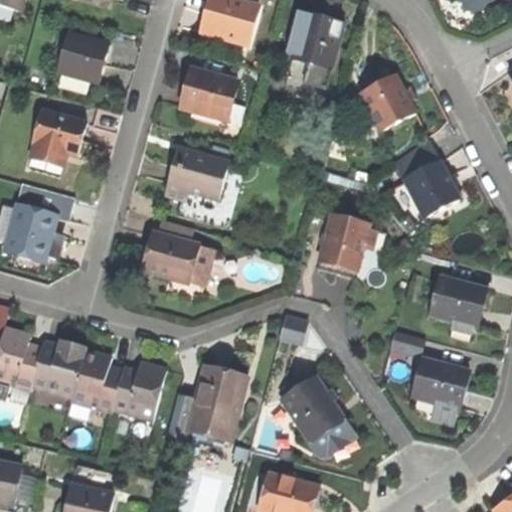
[(0,4),(16,10),(18,0),(0,0),(0,4)]
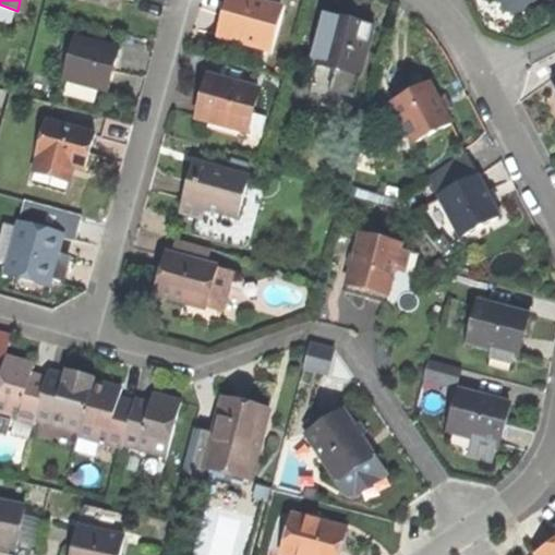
[(257,0),(225,0),(216,34),(266,47),(277,5),(257,0)]
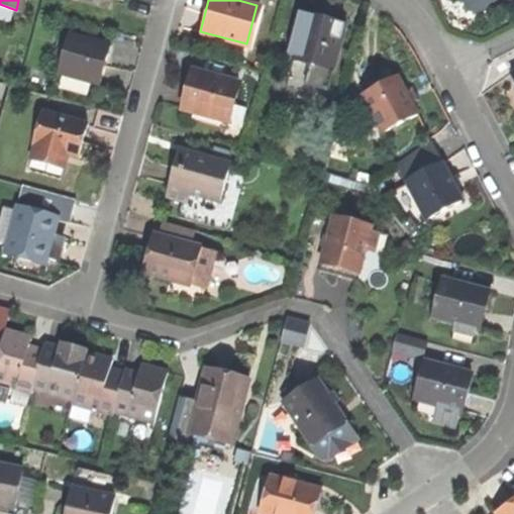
[(476,11),(484,7),(483,5),(480,0),(460,0),(466,9),(476,11)]
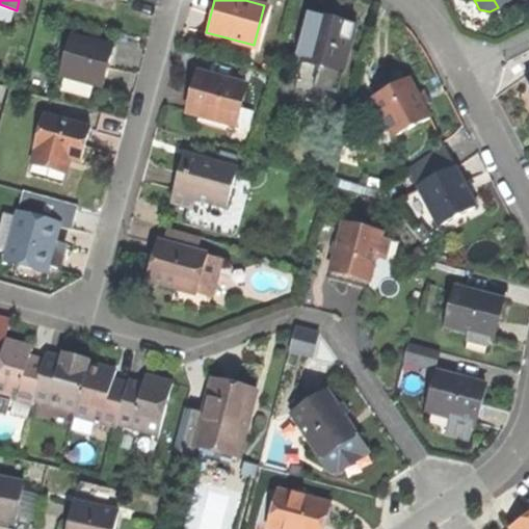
[(507,0),(497,5),(498,7),(504,19),(528,7),(525,0),(507,0)]
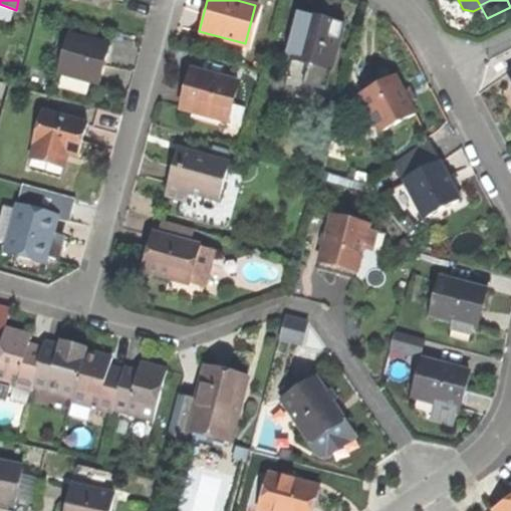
[(318,18),(300,13),(284,71),(307,77),(305,83),(321,87),(339,24),(318,18)]
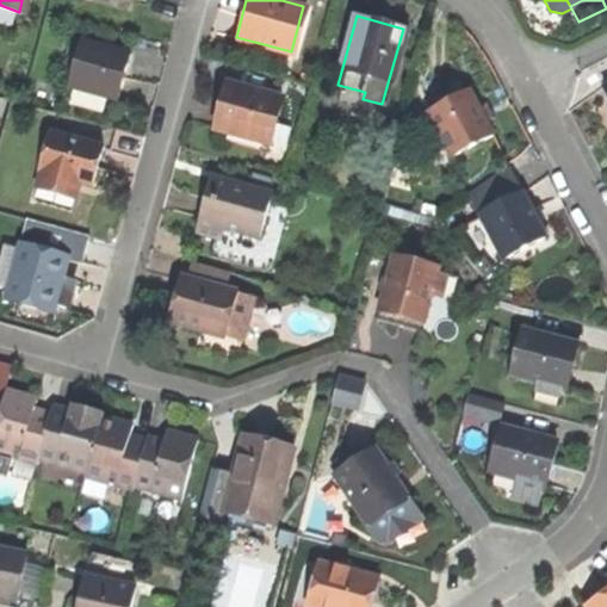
[(128,50),(78,36),(66,81),(115,95),(122,72),(128,50)]
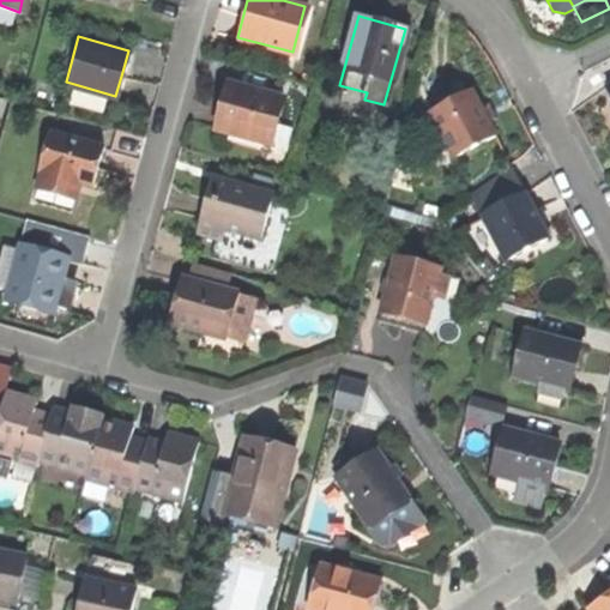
[(219,138),(265,151),(281,96),(225,80),(218,109),(213,127),(222,130),(219,138)]
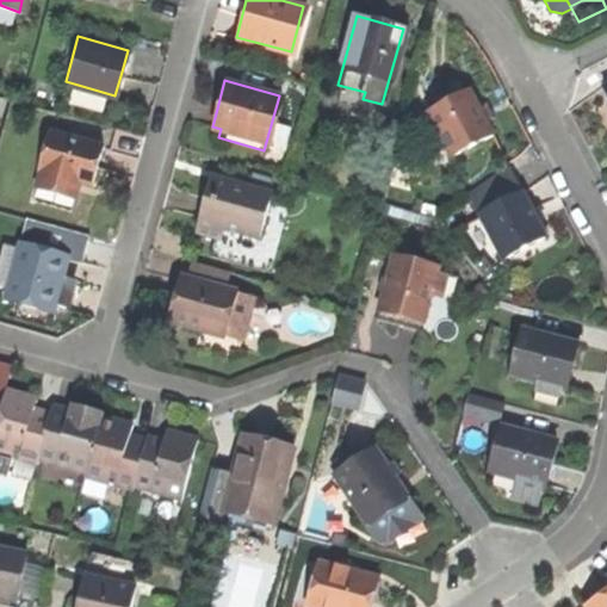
[(466,86),(425,110),(450,154),(491,130),(484,117),(481,111),(477,104),(466,86)]
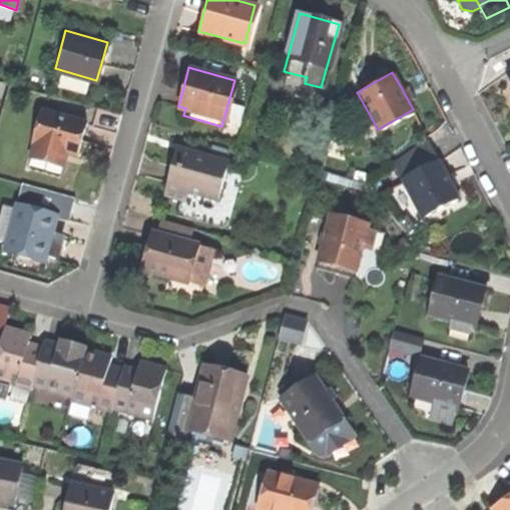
[(406,84),(401,87),(404,93),(407,98),(412,95),(406,84)]
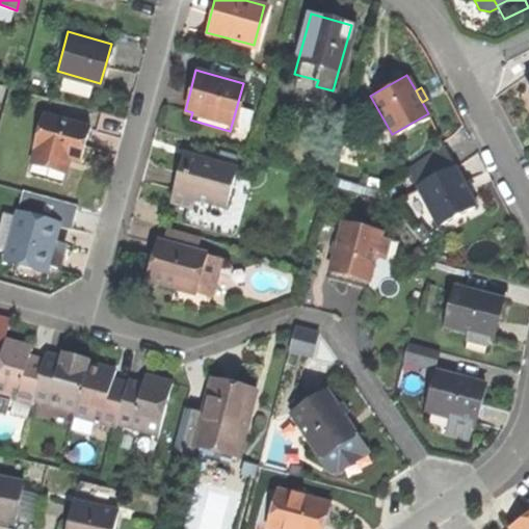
[(31,147),(33,148),(68,157),(78,160),(82,146),(87,125),(41,112),(31,147)]
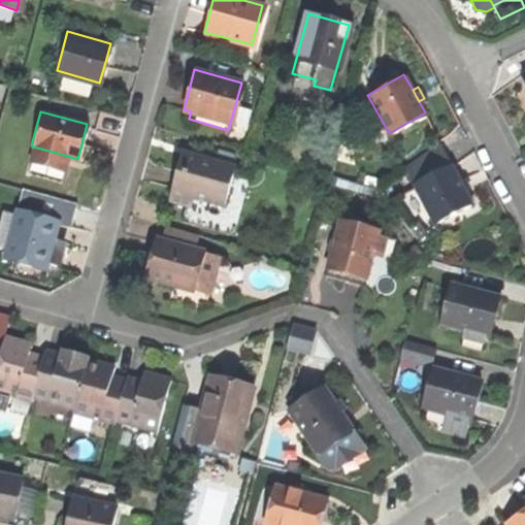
[(403,164),(414,185),(430,215),(433,222),(469,202),(460,186),(435,141),(403,164)]
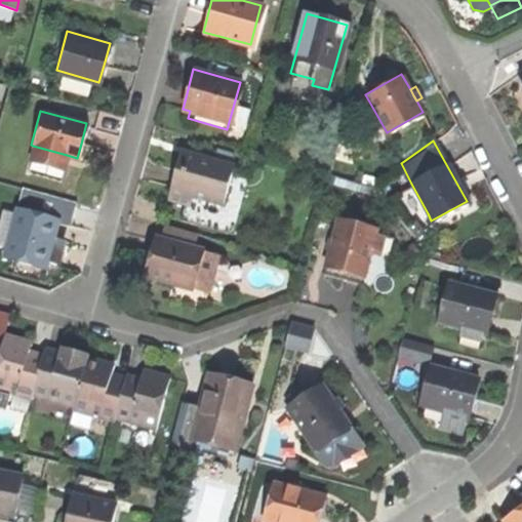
[(67,155),(33,146),(29,161),(63,169),(67,155)]
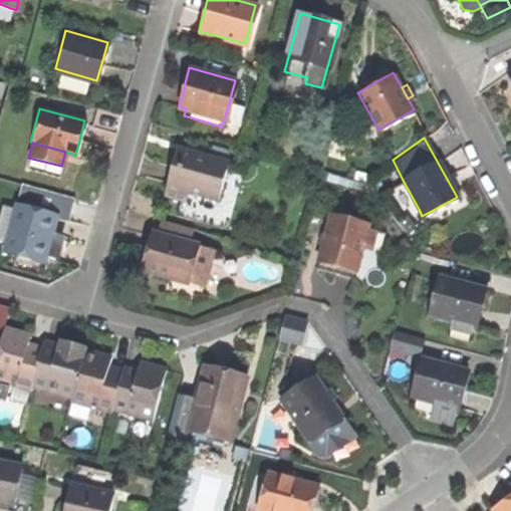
[(185,192),(214,200),(226,159),(207,154),(206,157),(176,148),(169,173),(163,193),(183,199),(185,192)]
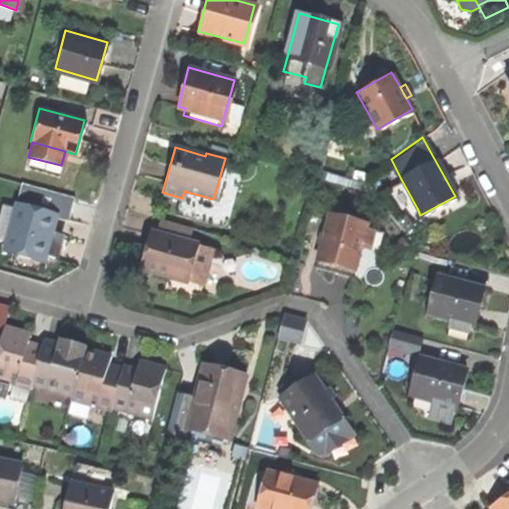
[(341,156),(323,151),(319,166),(337,171),(341,156)]
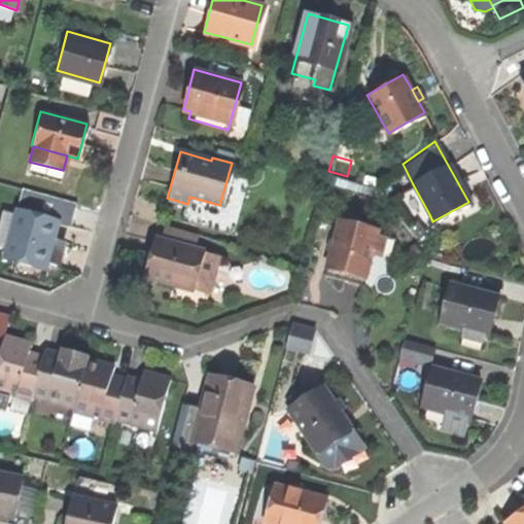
[(415,221),(429,214),(413,184),(400,190),(415,221)]
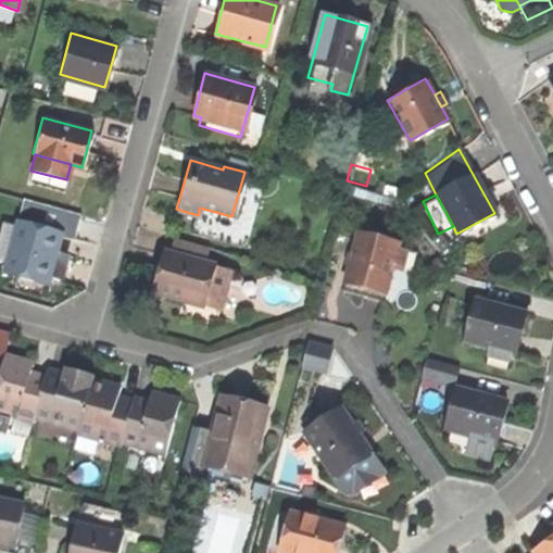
[(0,260),(4,262),(14,224),(1,221),(0,224),(0,260)]
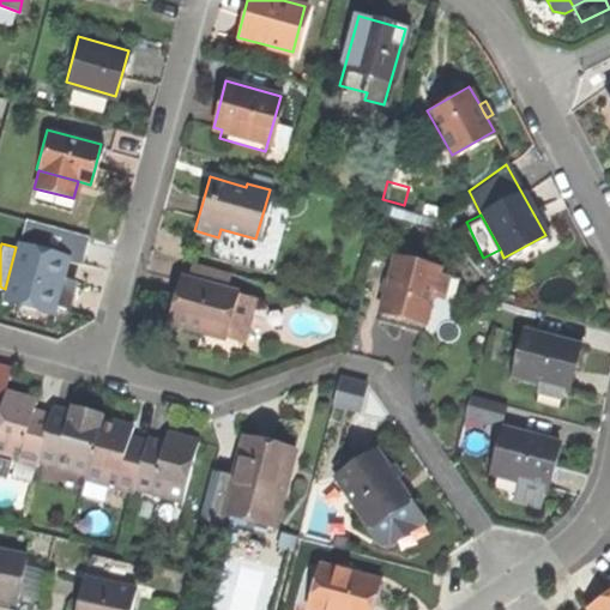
[(17,245),(16,247),(5,289),(2,299),(50,310),(58,284),(65,257),(17,245)]
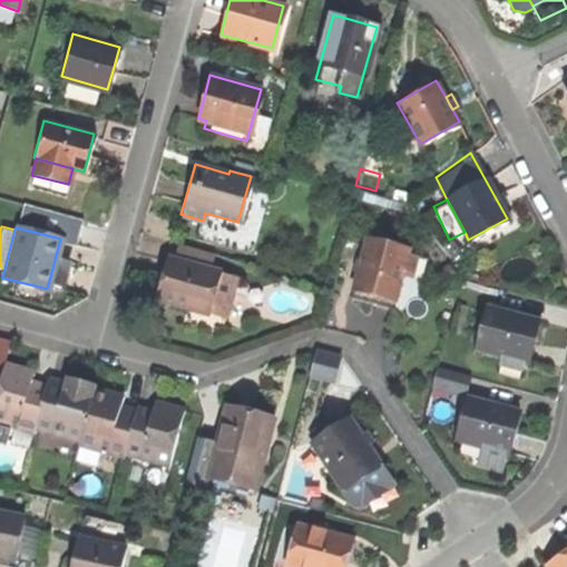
[(364,237),(351,287),(393,299),(398,284),(400,274),(406,252),(407,248),(364,237)]
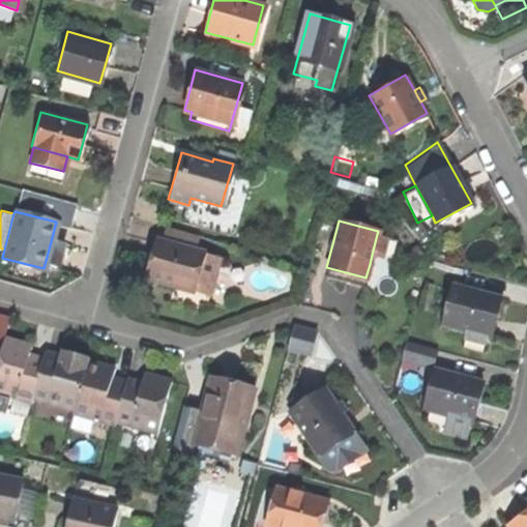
[(164,225),(159,239),(188,247),(193,233),(164,225)]
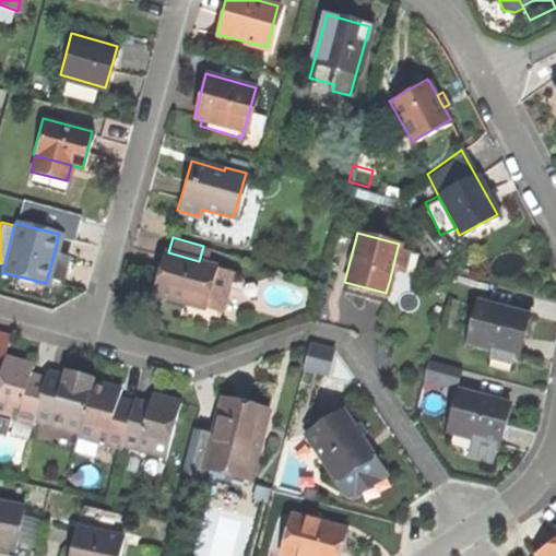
[(406,249),(398,247),(392,269),(401,271),(406,249)]
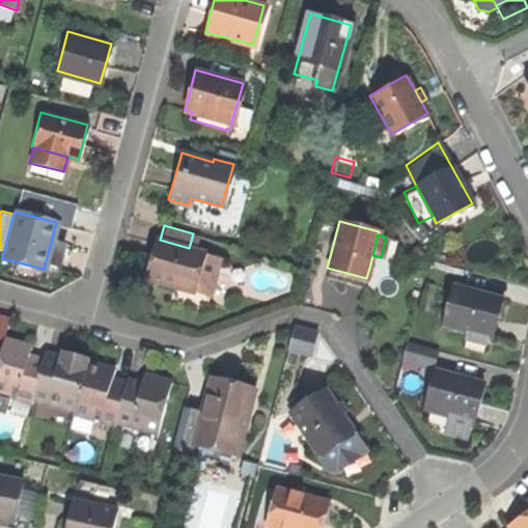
[(173,285),(193,290),(203,252),(189,248),(160,240),(158,240),(155,252),(150,267),(156,269),(153,280),(173,285)]
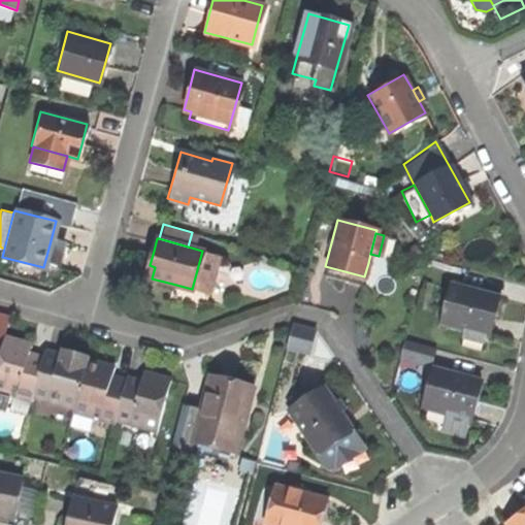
[(216,254),(202,251),(192,289),(172,284),(168,299),(194,305),(203,300),(216,254)]
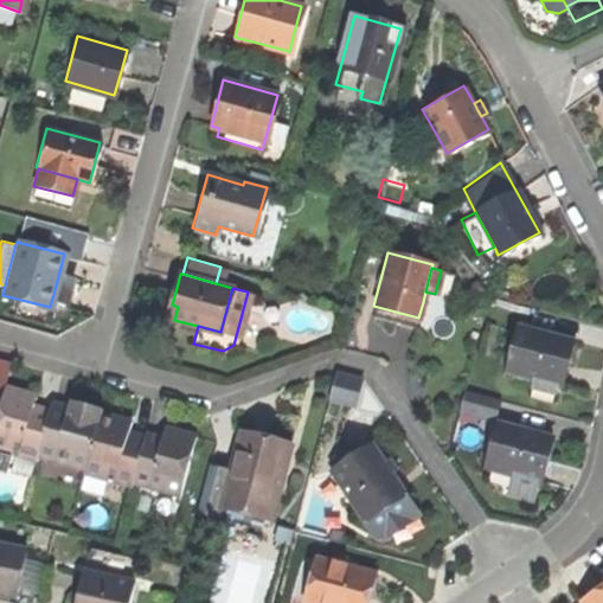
[(167,318),(174,320),(178,307),(172,305),(167,318)]
